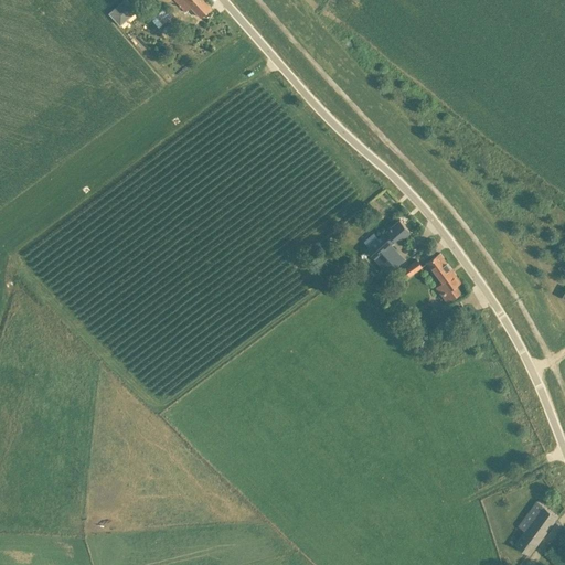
[(211,7),(204,0),(174,0),(185,12),(190,7),(200,18),(211,7)]
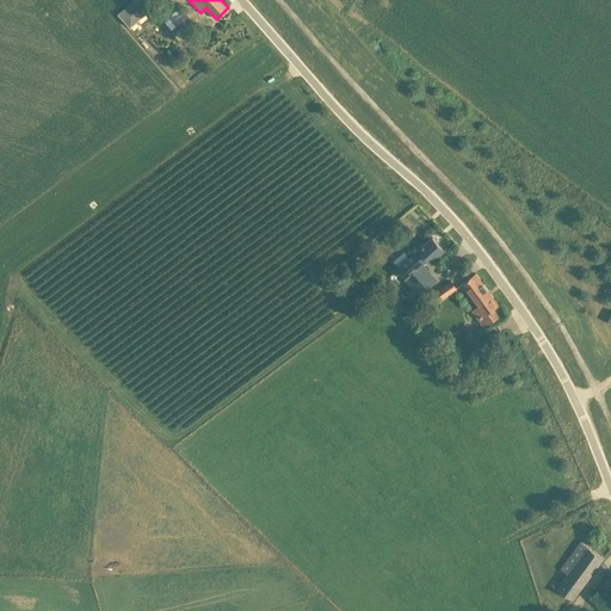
[(445,250),(433,236),(399,269),(423,295),(438,281),(425,266),(423,264),(429,259),(430,261),(445,250)]
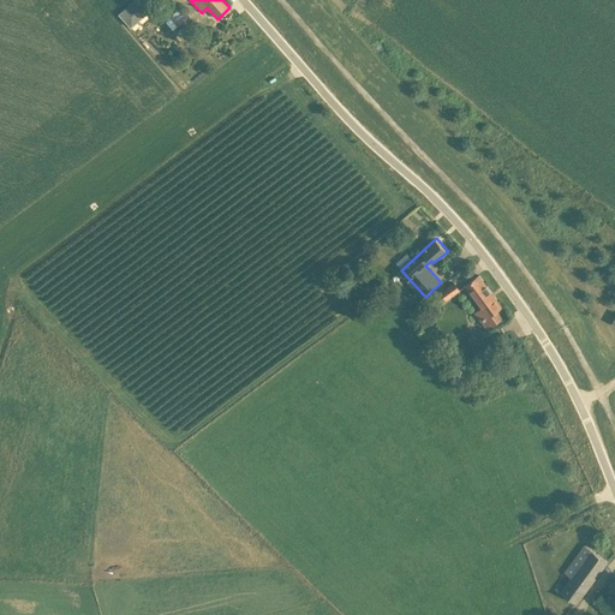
[(495,296),(479,274),(465,286),(482,308),(476,311),(489,328),(502,318),(497,310),(502,306),(495,296)]
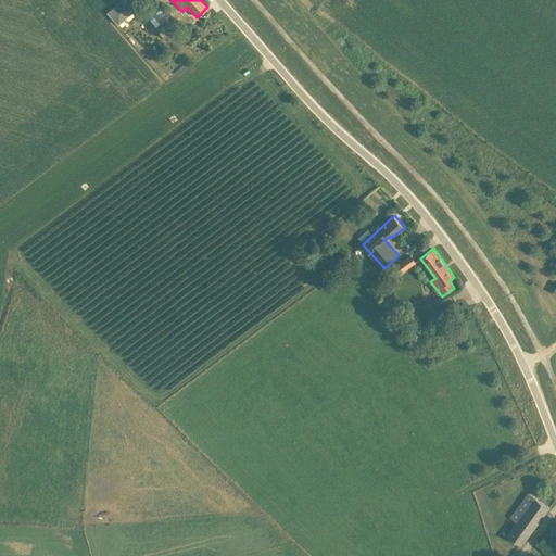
[(401,273),(416,262),(411,254),(395,266),(396,267),(388,274),(391,278),(400,272),(401,273)]
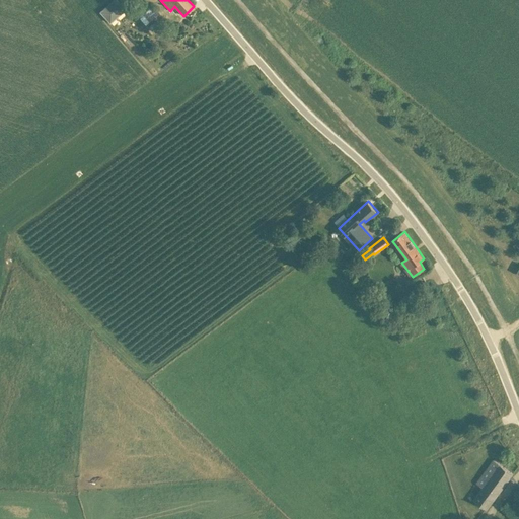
[(494,459),(490,465),(478,479),(485,484),(472,499),(487,509),(513,473),(494,459)]
